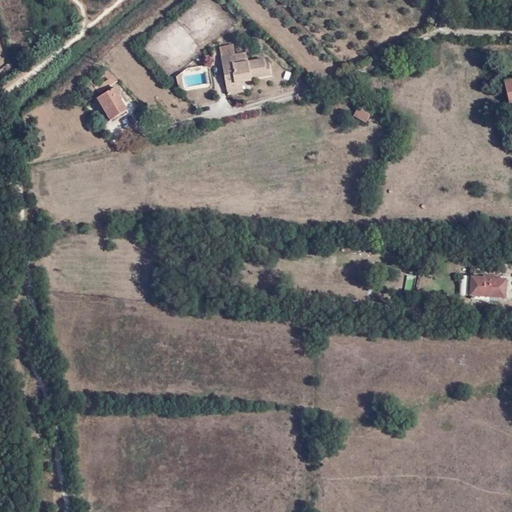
[(235,43),(220,46),(228,95),(245,92),(244,86),(253,84),(253,81),(274,77),(271,60),(268,60),(267,56),(250,59),(248,50),(236,52),(235,43)]
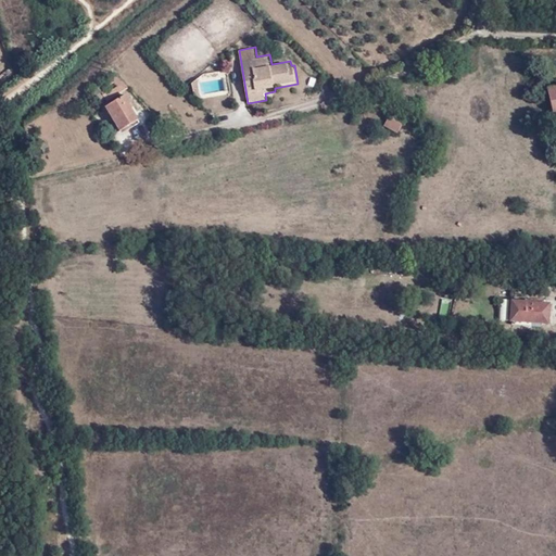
[(127,95),(106,105),(121,133),(141,121),(127,95)]
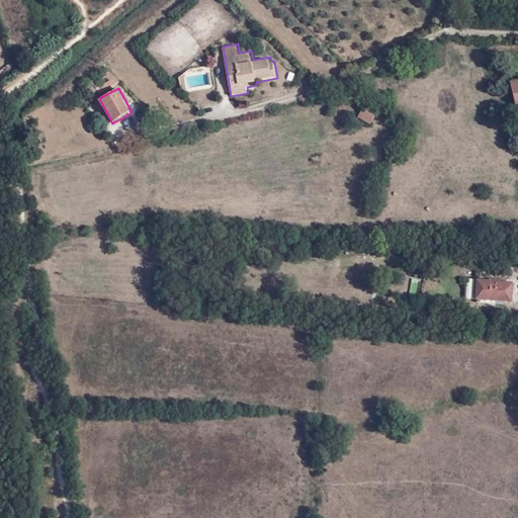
[(361,107),(357,117),(371,122),(375,112),(361,107)]
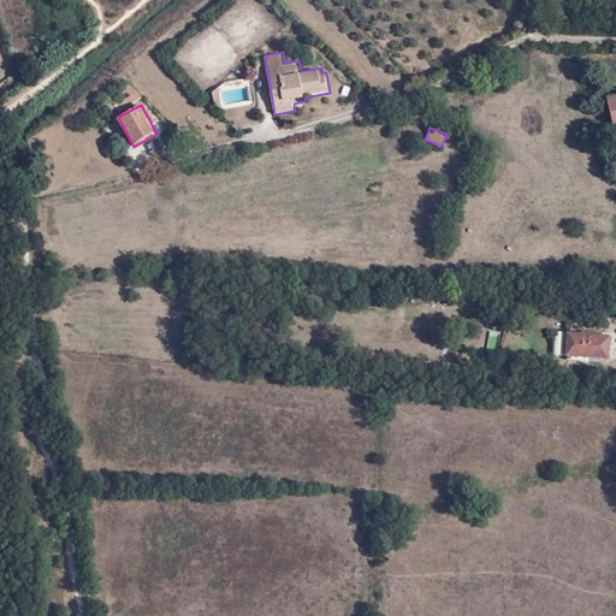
[(554,355),(563,355),(566,333),(555,332),(554,355)]
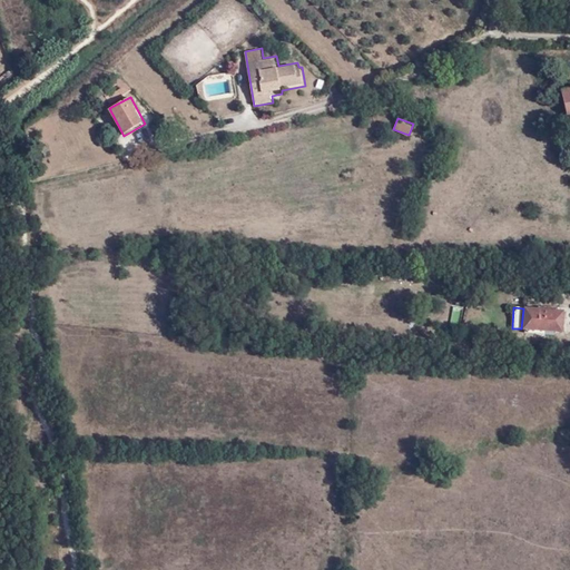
[(527,308),(524,330),(561,332),(563,313),(527,308)]
